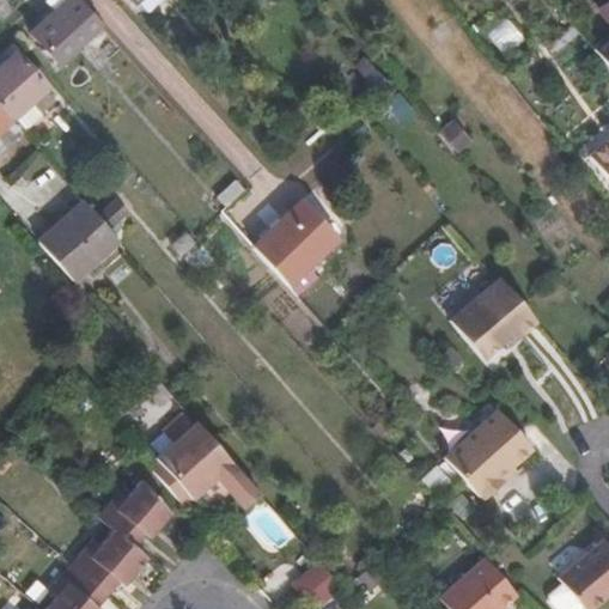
[(53,0),(59,7),(32,30),(61,62),(105,25),(83,0),(53,0)]
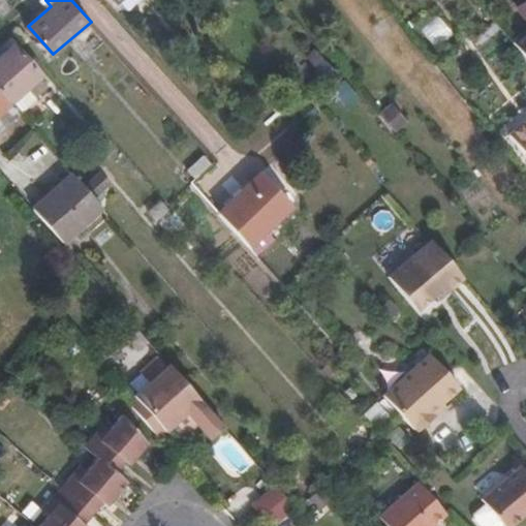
[(524,0),(518,5),(525,14),(525,29),(514,39),(525,54),(525,0),(524,0)]
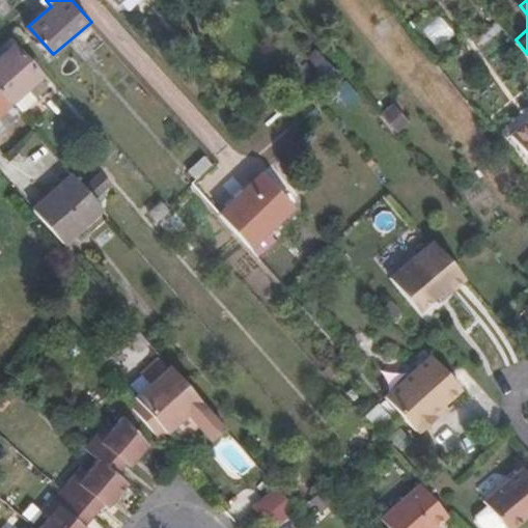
[(108,40),(102,33),(96,28),(88,36),(99,49),(108,40)]
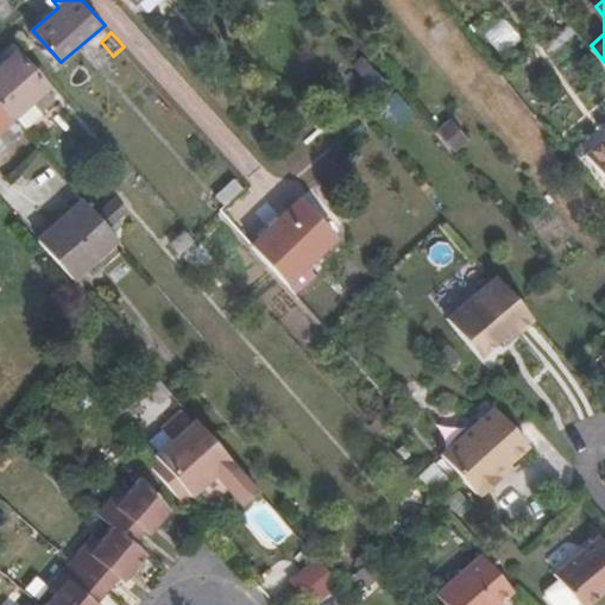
[(0,102),(23,127),(58,96),(17,51),(0,65),(0,102)]
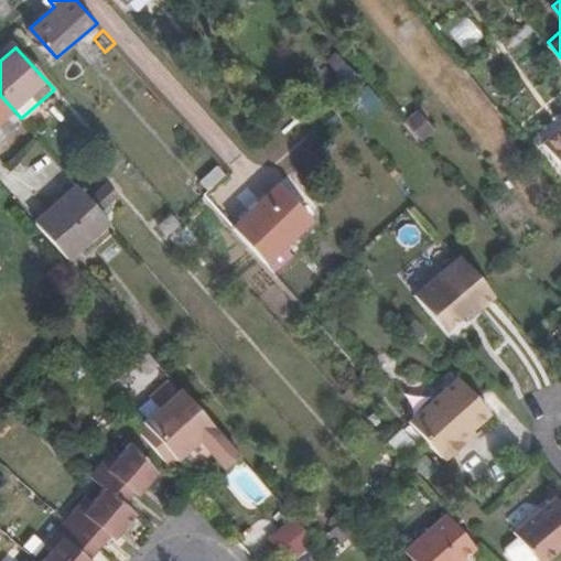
[(0,140),(23,120),(21,118),(0,95),(0,140)]
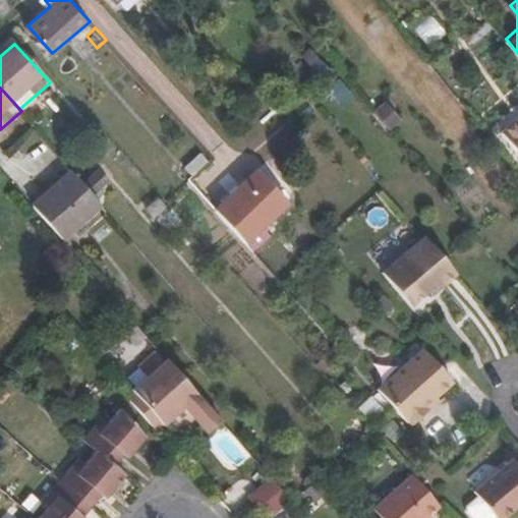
[(517,118),(504,130),(517,148),(517,118)]
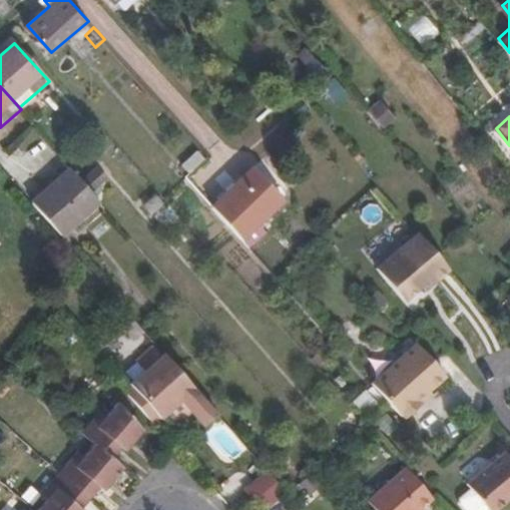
[(191,170),(207,156),(200,147),(183,162),(191,170)]
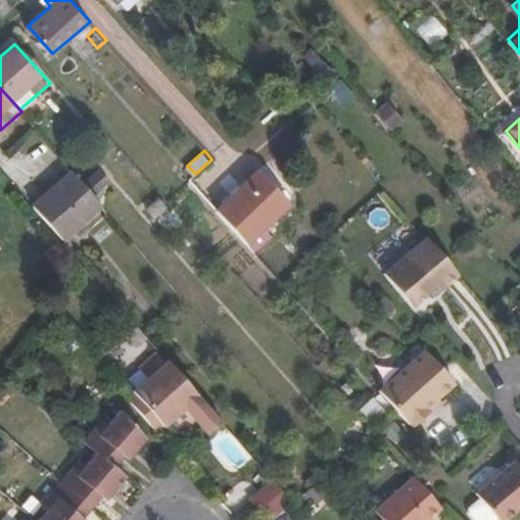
[(250,243),(291,203),(258,167),(217,206),(250,243)]
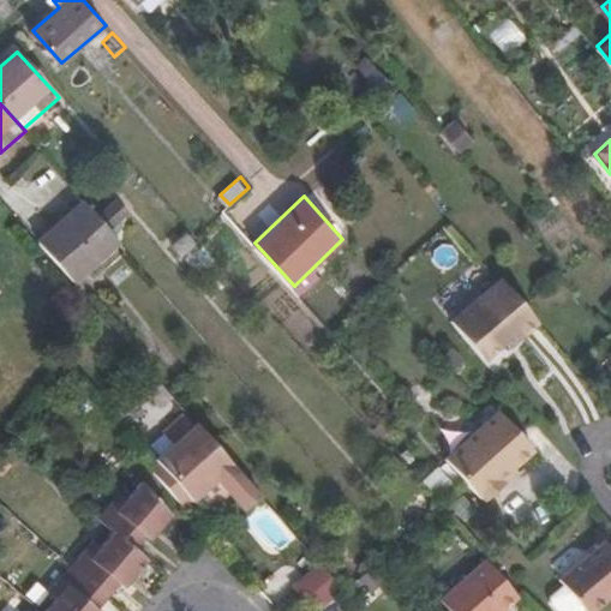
[(77,282),(124,243),(84,199),(39,239),(77,282)]
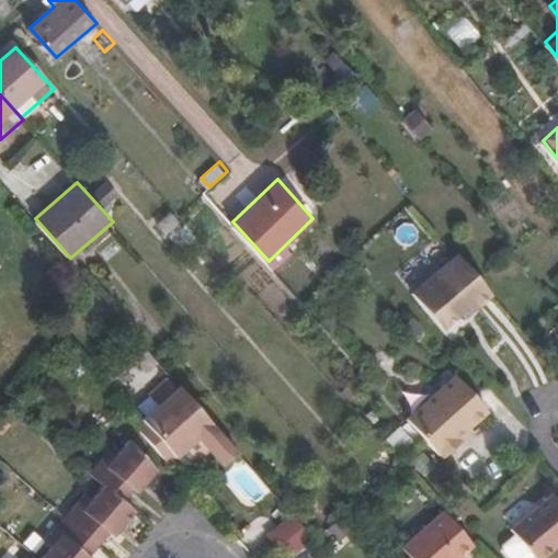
[(445,329),(464,312),(467,317),(494,295),(460,255),(414,293),(445,329)]
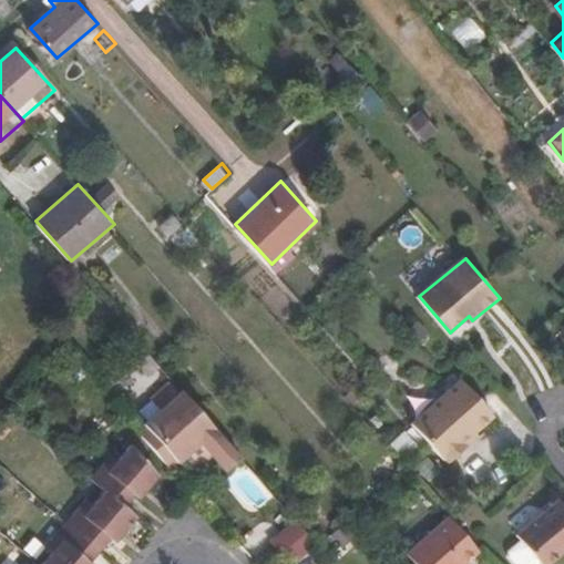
[(462,438),(493,411),(460,376),(411,420),(443,455),(445,454),(449,459),(467,442),(462,438)]
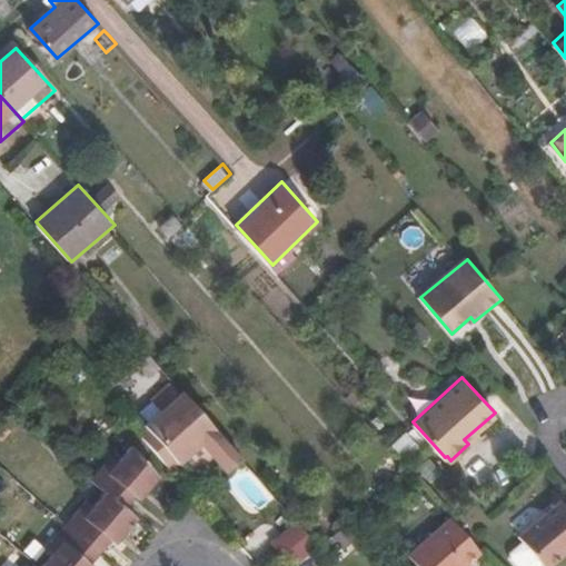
[(185,390),(147,425),(141,430),(174,468),(204,442),(208,447),(222,434),(185,390)]
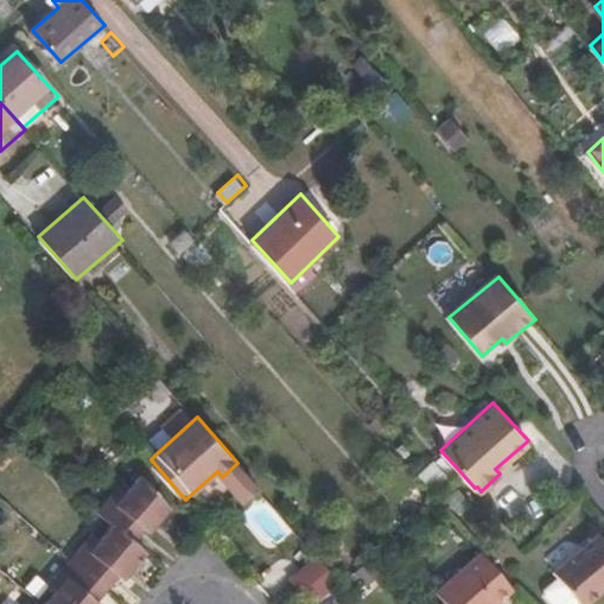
[(99,603),(101,602),(96,597),(116,572),(122,577),(146,548),(132,535),(142,523),(148,528),(169,504),(157,491),(140,472),(126,489),(120,483),(101,504),(116,519),(103,531),(97,525),(53,578),(61,585),(44,603),(99,603)]
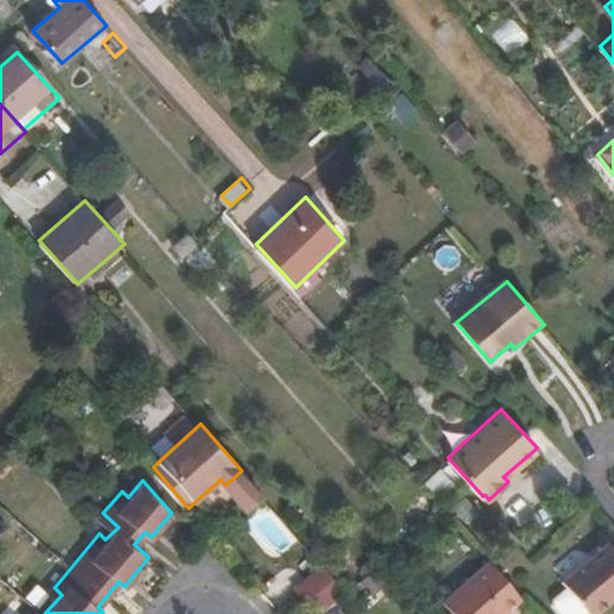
[(613,534),(566,573),(571,580),(557,591),(557,597),(572,613),(579,613),(591,604),(595,609),(613,596),(613,534)]
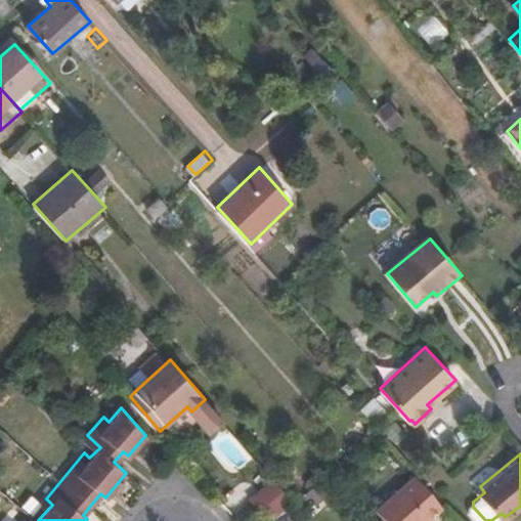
[(427,518),(442,505),(414,472),(375,505),(388,520),(430,520),(431,520),(427,518)]
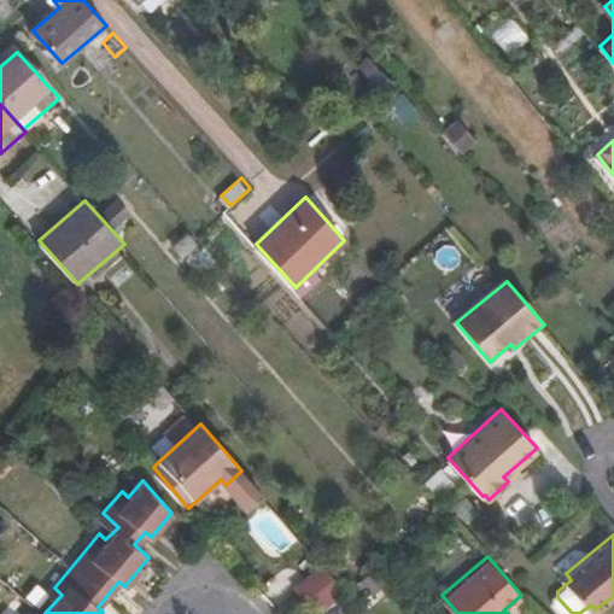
[(315,613),(322,613),(348,591),(323,563),(294,590),(315,613)]
